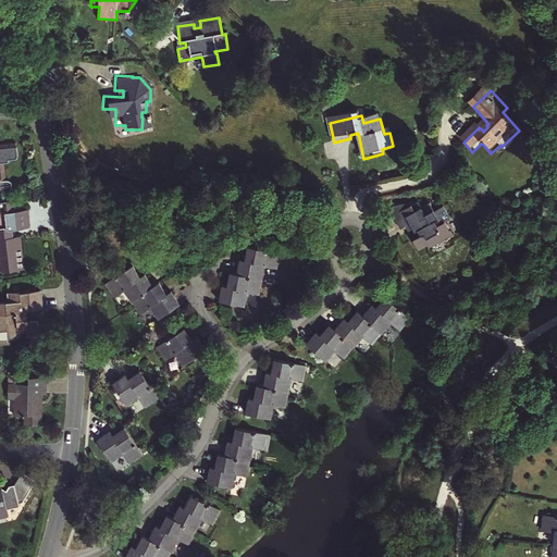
[(0,178),(1,189),(14,188),(14,181),(12,178),(5,178),(4,162),(10,161),(9,158),(17,157),(17,143),(0,143),(0,178)]
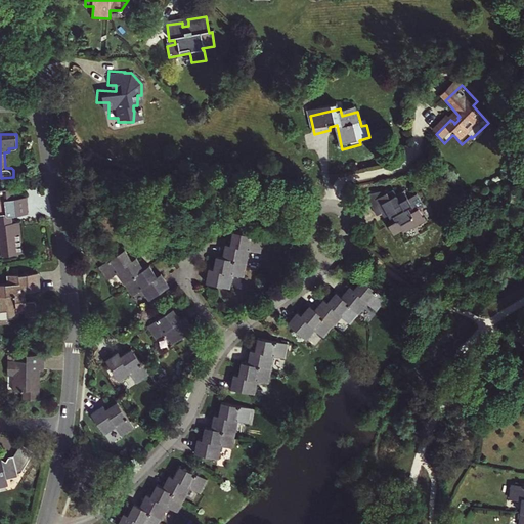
[(452,135),(444,143),(445,144),(454,136),(452,135)]
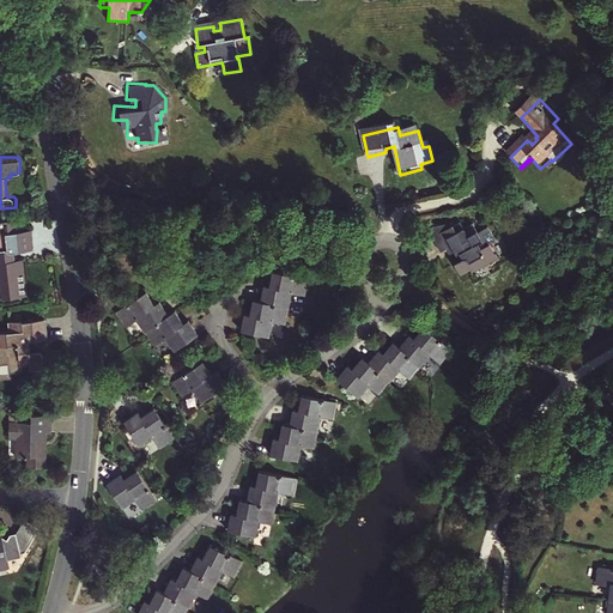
[(542,171),(552,162),(551,159),(540,169),(542,171)]
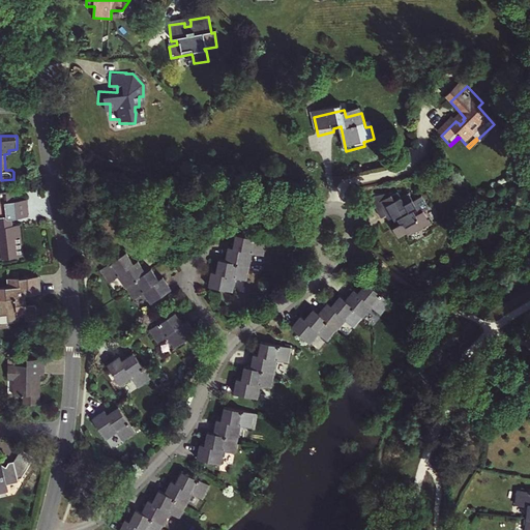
[(0,255),(0,260),(24,258),(21,226),(13,226),(12,218),(29,217),(27,200),(17,201),(16,189),(0,190),(0,255)]
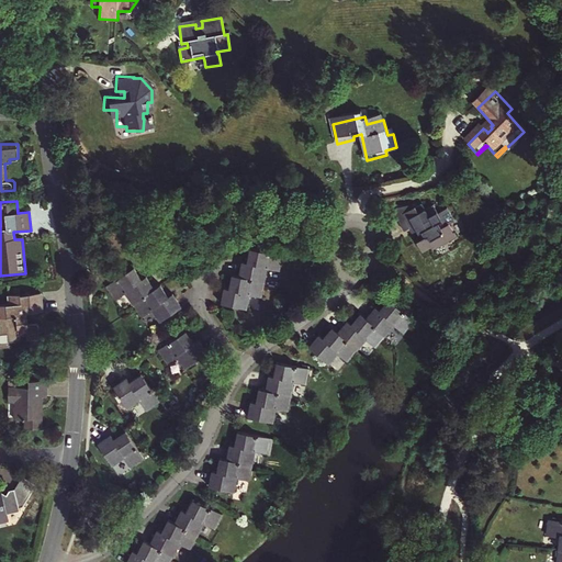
[(417,231),(420,236),(416,240),(418,245),(419,246),(419,247),(423,251),(435,246),(436,248),(457,234),(452,229),(453,228),(449,216),(446,210),(440,211),(434,202),(426,206),(423,202),(416,204),(413,203),(401,205),(404,220),(400,222),(404,229),(409,227),(413,234),(417,231)]
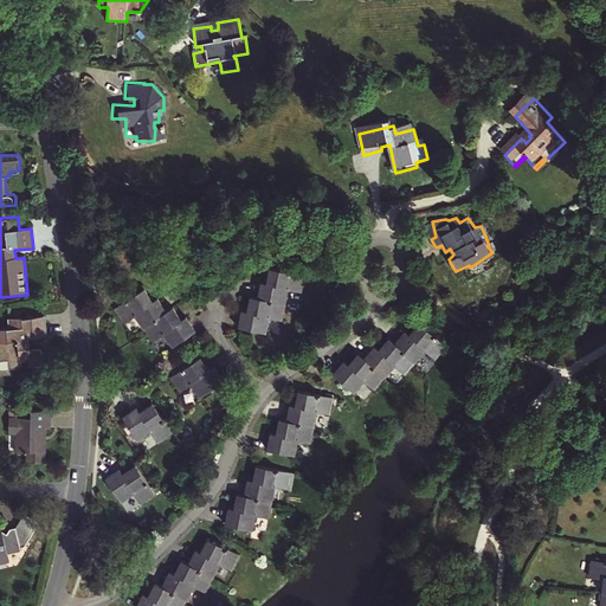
[(425,221),(431,239),(436,237),(432,221),(425,221)]
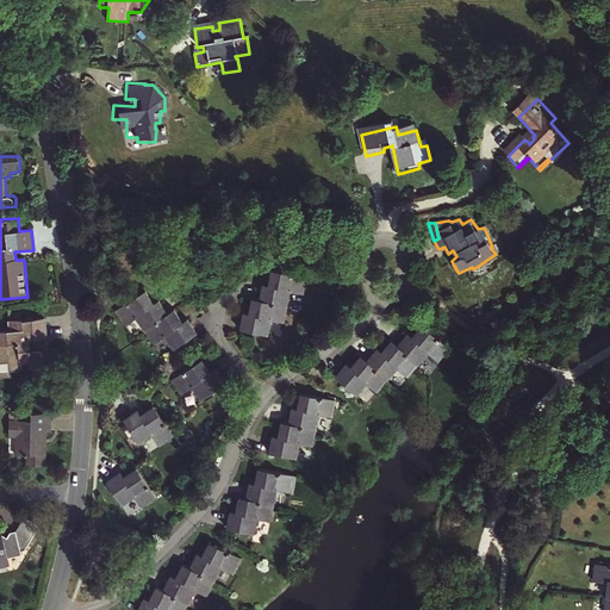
[(134,238),(122,236),(118,248),(130,251),(134,238)]
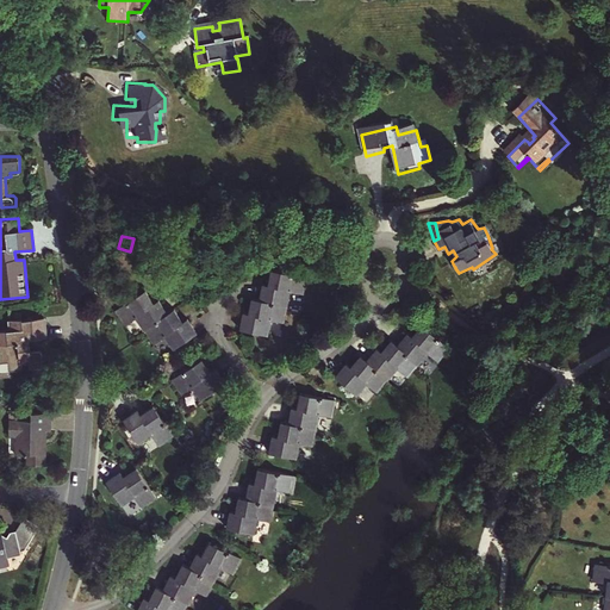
[(262,290),(261,297),(279,303),(288,304),(292,290),(305,293),(305,286),(306,275),(284,269),(272,268),(271,274),(269,281),(262,282),(262,290)]
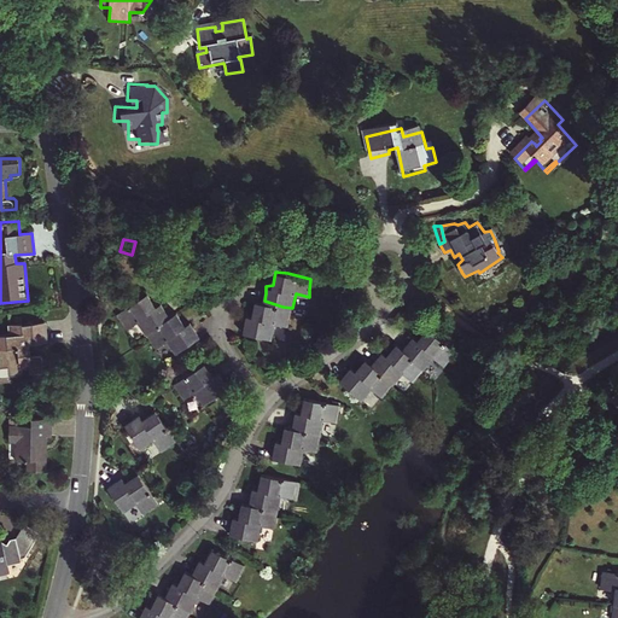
[(138,322),(146,334),(170,314),(162,303),(158,304),(147,292),(116,314),(126,330),(138,322)]
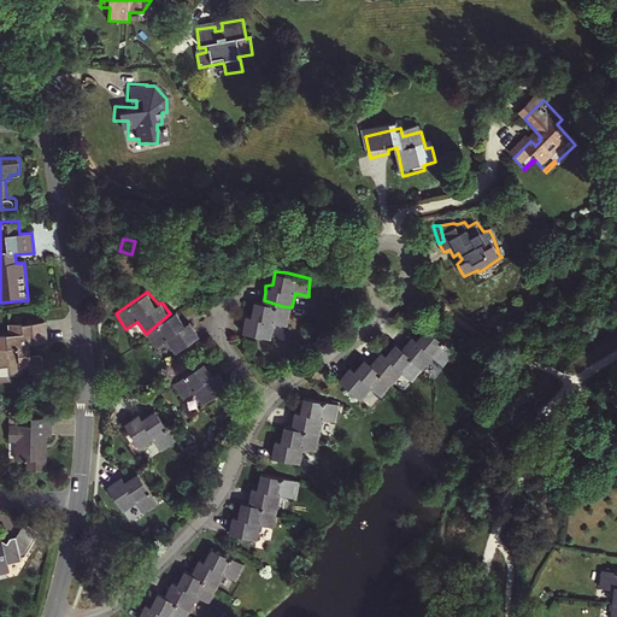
[(282,306),(264,300),(256,299),(252,315),(246,313),(244,331),(272,338),(275,323),(289,327),(292,307),(282,306)]
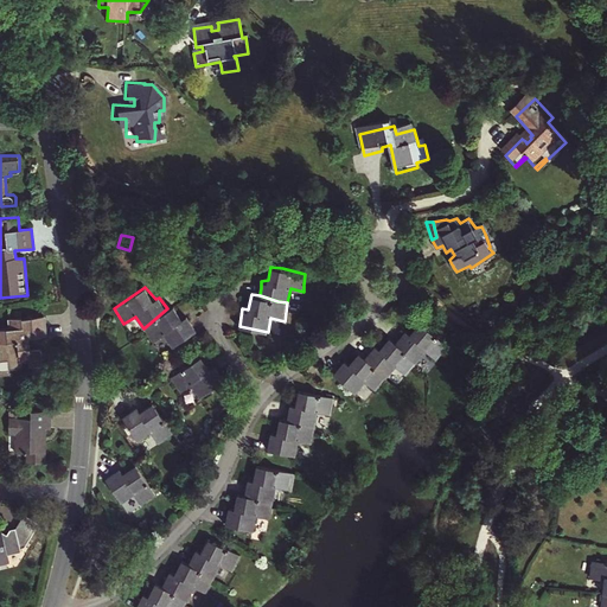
[(144,328),(149,337),(154,343),(165,336),(171,345),(197,330),(187,315),(184,318),(174,306),(167,308),(144,328)]
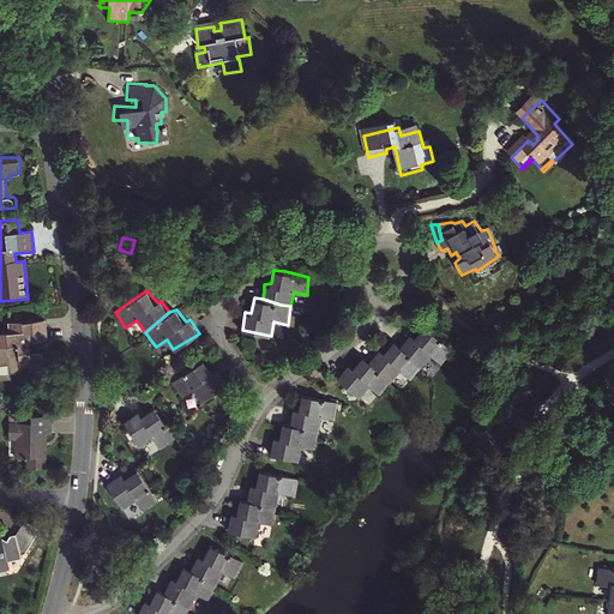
[(23,323),(6,324),(7,333),(0,333),(0,366),(7,365),(8,375),(43,372),(41,353),(30,355),(29,342),(47,341),(46,321),(23,324),(23,323)]
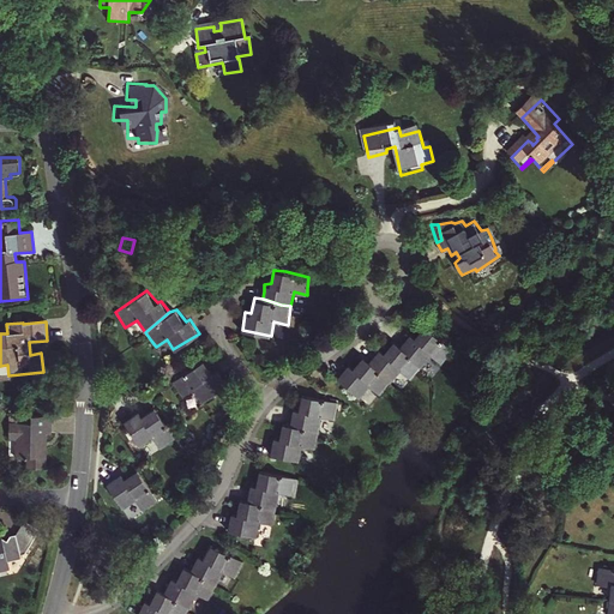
[(402,343),(422,365),(437,360),(447,368),(459,354),(440,336),(423,326),(415,336),(410,332),(402,343)]
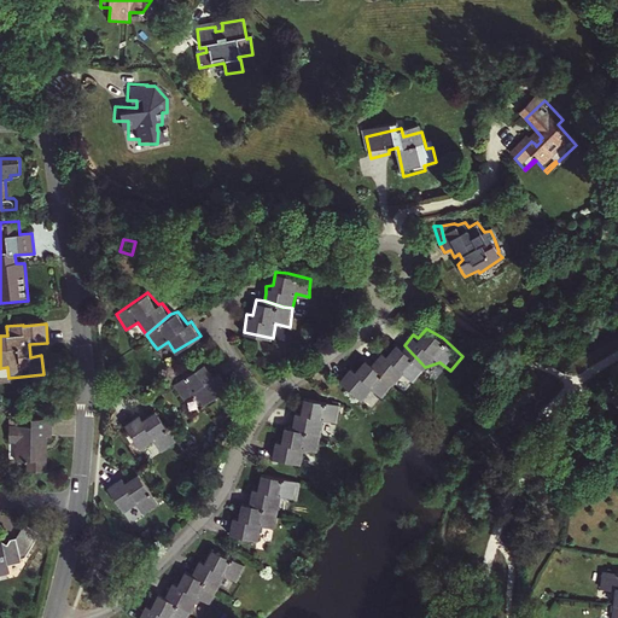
[(406,348),(397,342),(389,354),(383,350),(373,361),(394,384),(402,374),(403,374),(414,380),(425,367),(404,345),(406,348)]
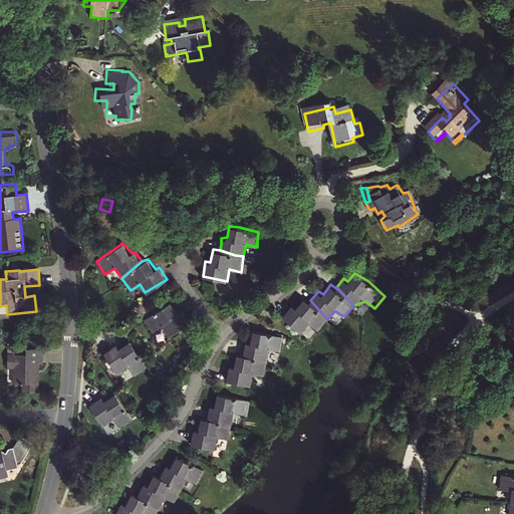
[(318,330),(324,323),(327,319),(310,300),(304,296),(296,306),(292,304),(283,315),(302,332),(309,323),(318,330)]
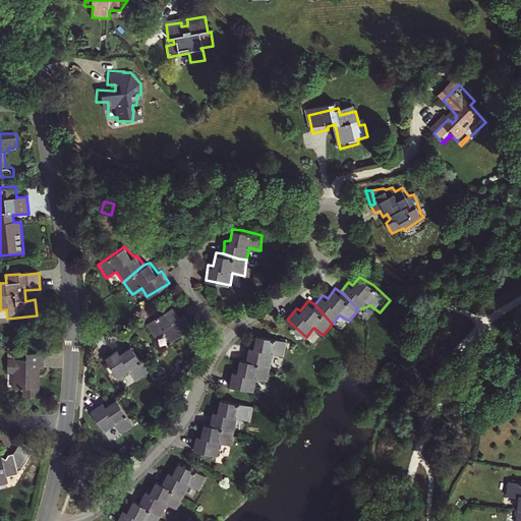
[(173,303),(147,323),(156,335),(164,330),(172,339),(193,325),(185,312),(181,315),(173,303)]
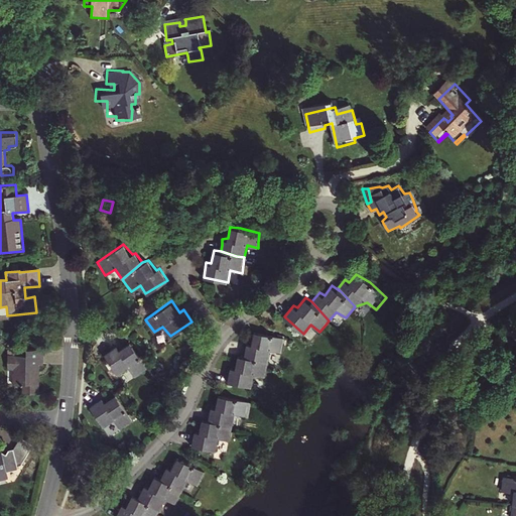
[(244,355),(269,363),(271,351),(281,351),(284,338),(272,334),(254,331),(251,343),(247,344),(244,355)]
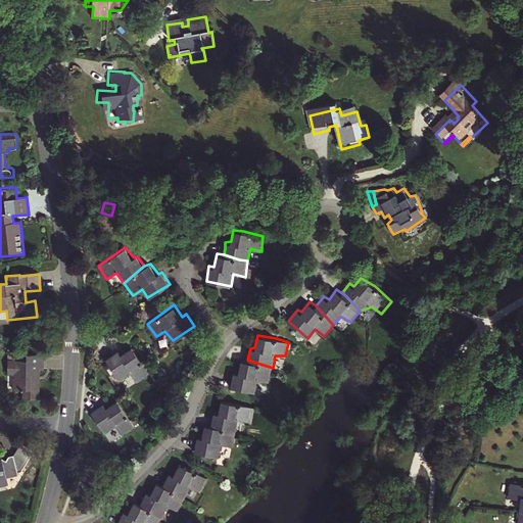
[(141,360),(132,346),(122,353),(117,350),(105,359),(121,379),(131,372),(137,381),(149,372),(141,360)]
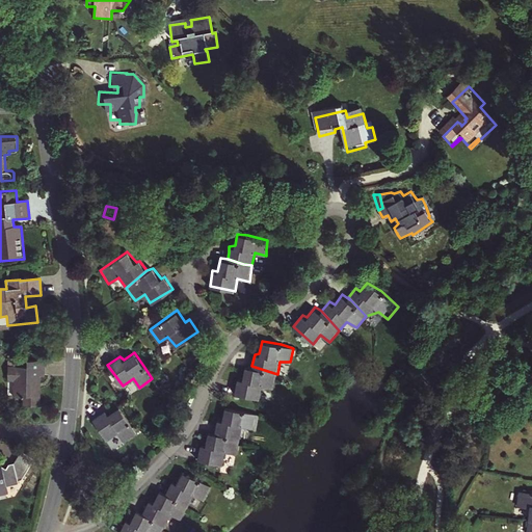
[(30,365),(11,364),(10,377),(19,377),(19,394),(28,395),(28,398),(24,398),(24,403),(42,404),(42,397),(38,397),(40,386),(37,386),(38,375),(46,375),(47,360),(30,358),(30,365)]
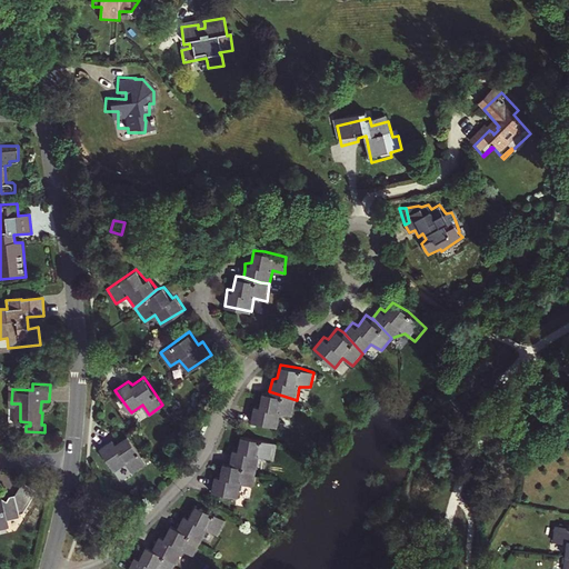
[(292,417),(296,408),(297,400),(269,391),(262,391),(260,405),(253,405),(251,421),(277,425),(280,413),(292,417)]
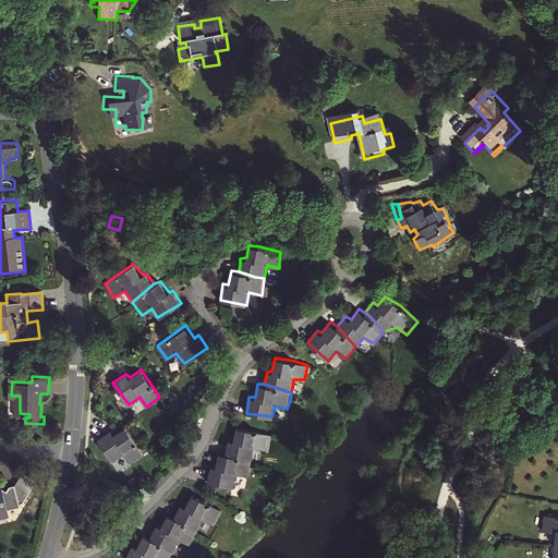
[(117,432),(104,440),(118,462),(129,456),(135,465),(149,455),(133,429),(120,437),(117,432)]
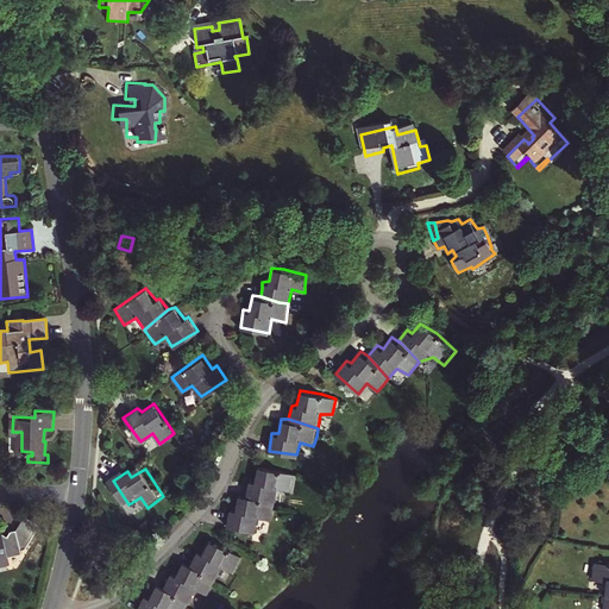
[(250,500),(277,506),(280,493),(292,495),(295,476),(262,470),(258,485),(252,484),(250,500)]
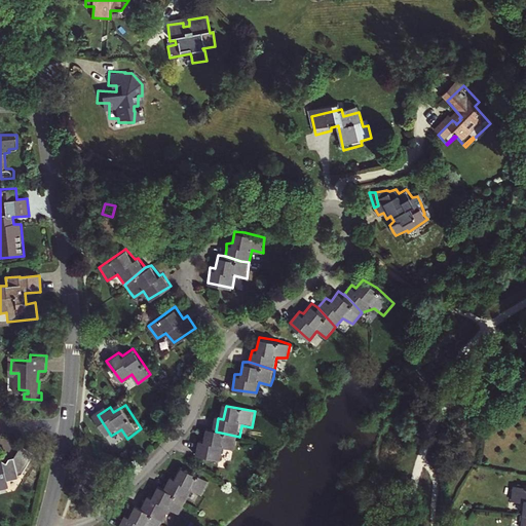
[(239,437),(216,431),(211,431),(208,446),(202,445),(199,458),(223,462),(225,451),(236,453),(239,437)]
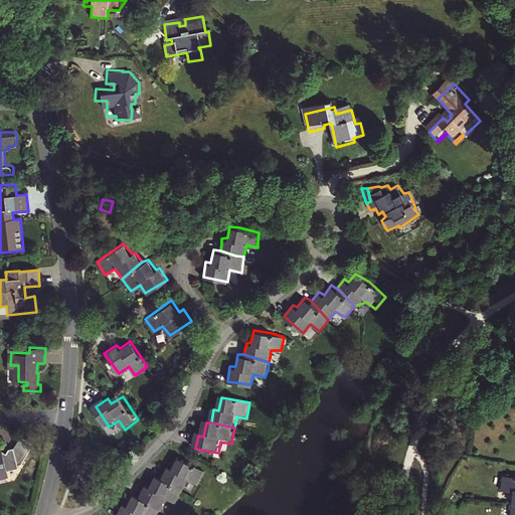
[(0,478),(11,476),(10,469),(21,467),(20,464),(25,462),(36,442),(23,435),(17,446),(11,447),(9,451),(5,449),(4,445),(0,445),(0,478)]
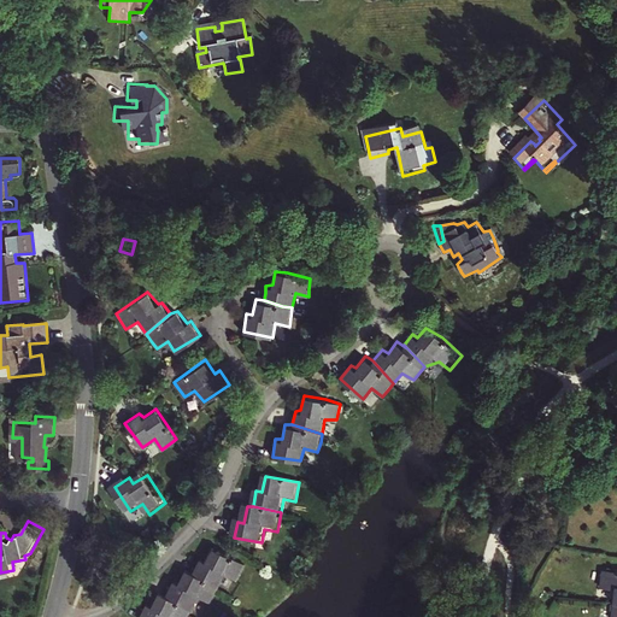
[(205,560),(197,575),(222,588),(228,577),(239,583),(250,565),(218,548),(211,563),(205,560)]
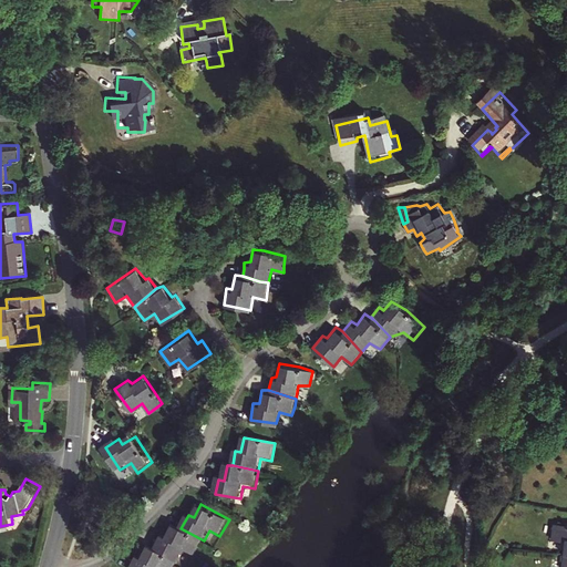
[(181,528),(175,525),(168,537),(163,534),(155,548),(178,560),(185,548),(196,555),(204,540),(181,528)]
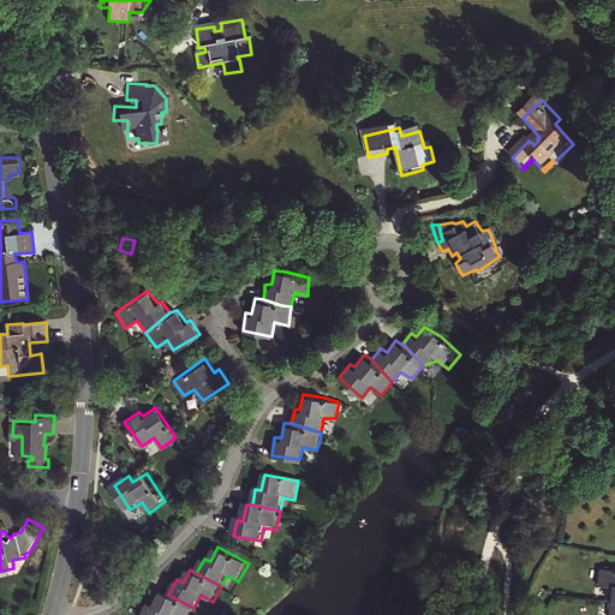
[(614,573),(599,572),(597,590),(611,592),(610,604),(611,604),(614,604),(614,573)]
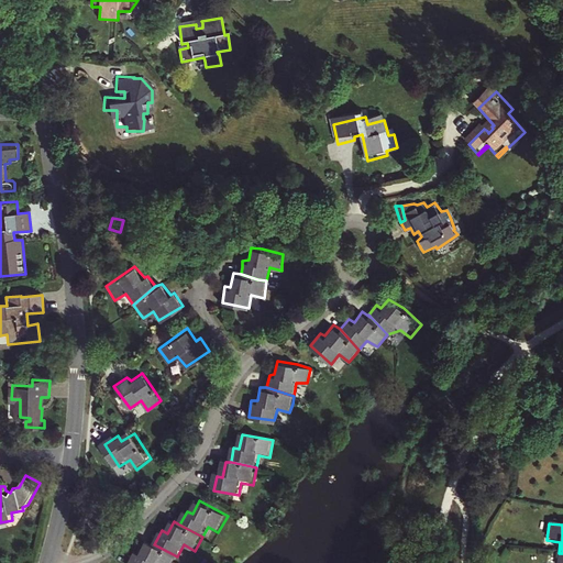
[(173,562),(174,561),(177,556),(154,544),(148,541),(142,554),(136,552),(130,562),(173,562)]
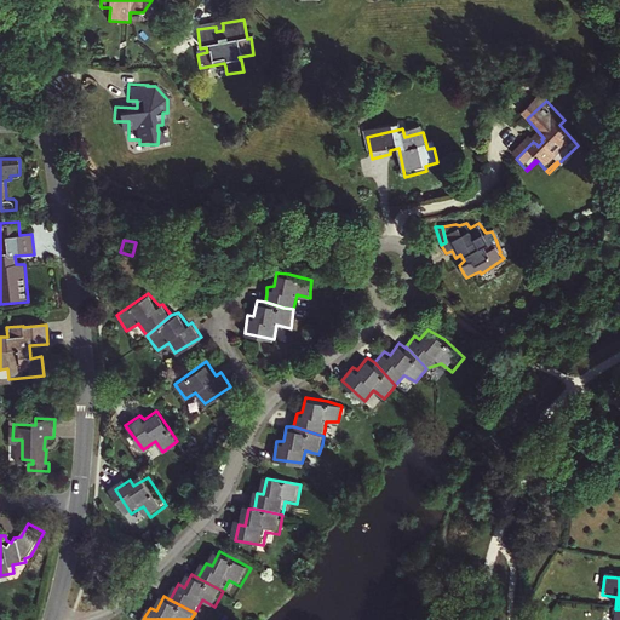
All buildings are outlined.
